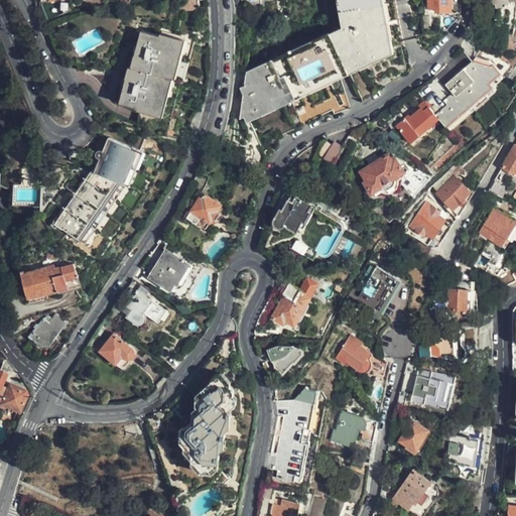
[(374,0),(338,0),(342,20),(345,19),(345,27),(338,31),(336,28),(245,75),(240,118),(253,112),(386,47),(386,43),(383,42),(374,0)]
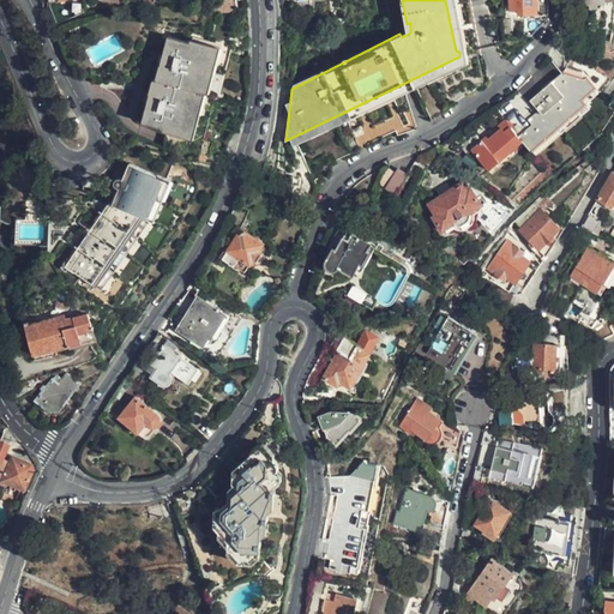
[(535,13),(534,0),(509,0),(510,10),(518,10),(518,14),(535,13)]
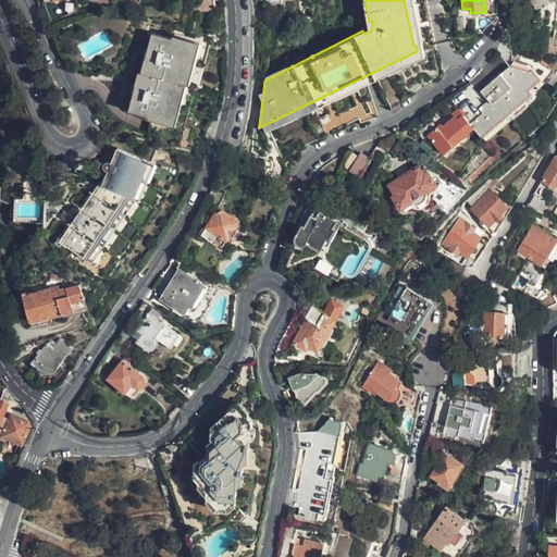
[(527,0),(528,11),(546,9),(545,2),(544,0),(527,0)]
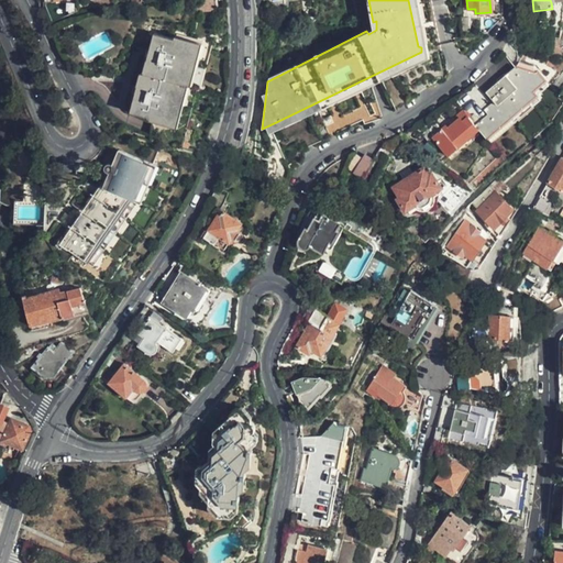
[(185,84),(197,44),(154,32),(147,58),(150,59),(145,74),(142,73),(139,87),(135,86),(130,110),(173,122),(183,83),(185,84)]
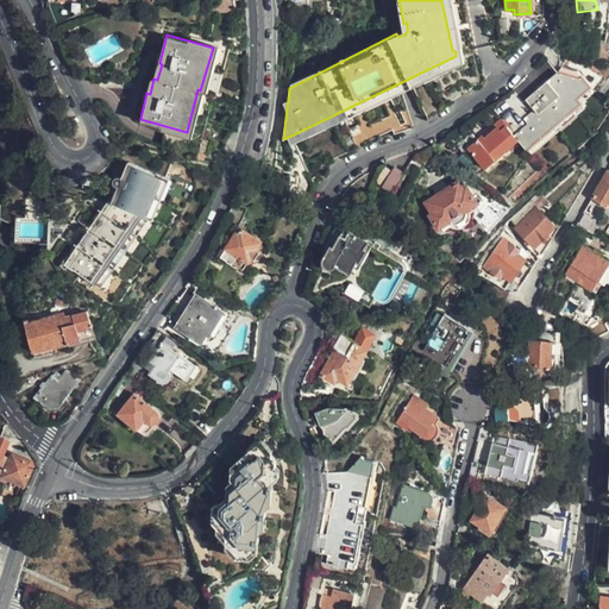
[(529,110),(537,138),(578,98),(575,93),(586,81),(577,70),(575,73),(551,71),(525,98),(527,104),(532,107),(529,110)]
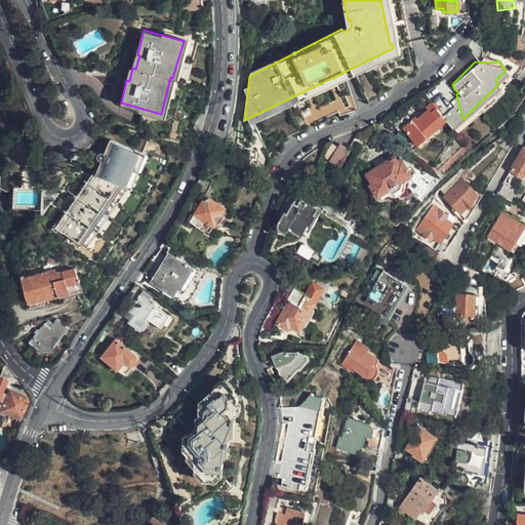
[(454,127),(462,119),(456,94),(450,101),(452,103),(441,113),(445,117),(454,127)]
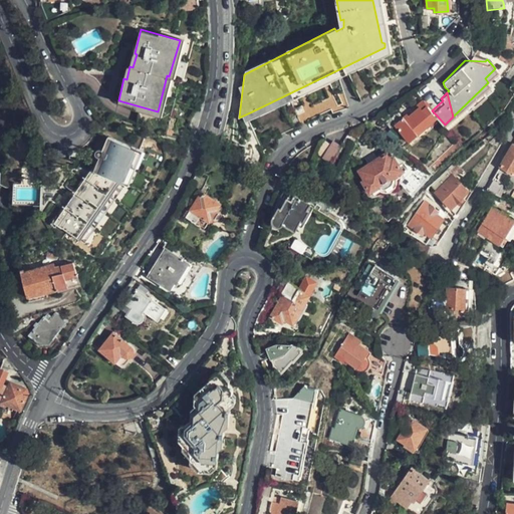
[(436,114),(432,110),(420,97),(415,103),(417,105),(407,115),(403,119),(401,115),(395,110),(382,121),(392,131),(395,127),(408,142),(436,114)]
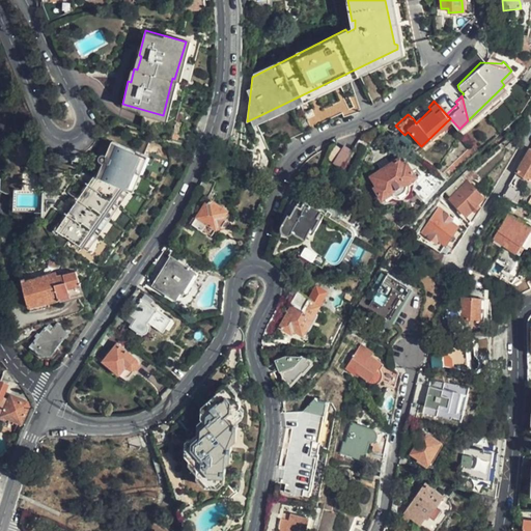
[(270,136),(277,132),(273,123),(266,127),(270,136)]
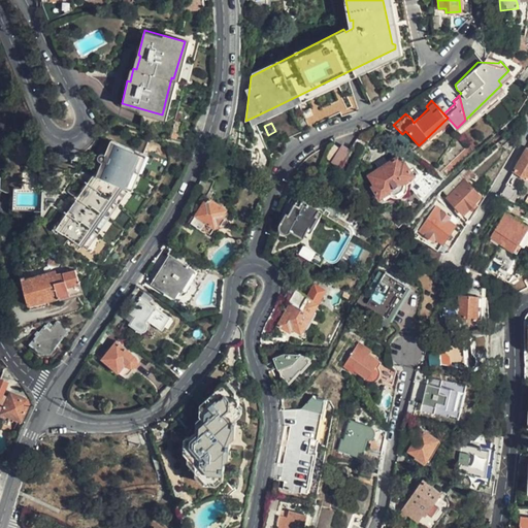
[(123,186),(138,152),(108,138),(103,152),(101,152),(100,152),(99,152),(97,153),(97,154),(96,155),(96,157),(96,158),(96,159),(97,160),(98,160),(99,161),(96,167),(79,196),(77,199),(60,231),(73,238),(74,235),(87,242),(121,185),(123,186)]
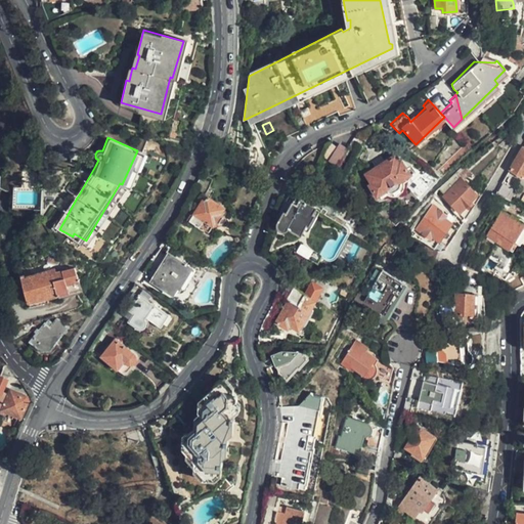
[(339,144),(330,161),(337,166),(346,148),(339,144)]
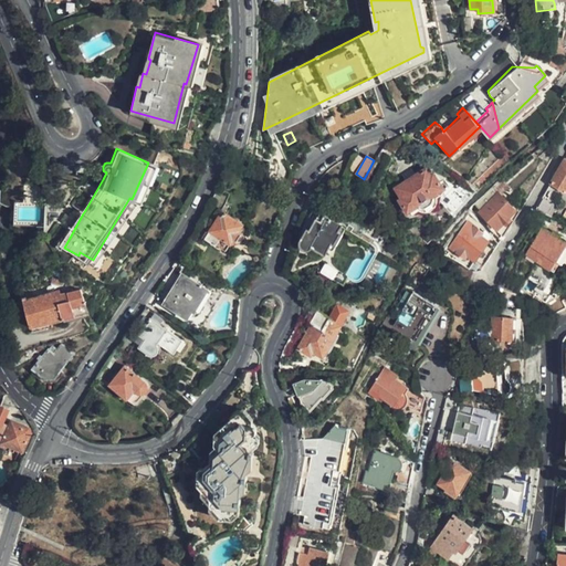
[(565,159),(551,185),(565,192),(565,190),(565,159)]
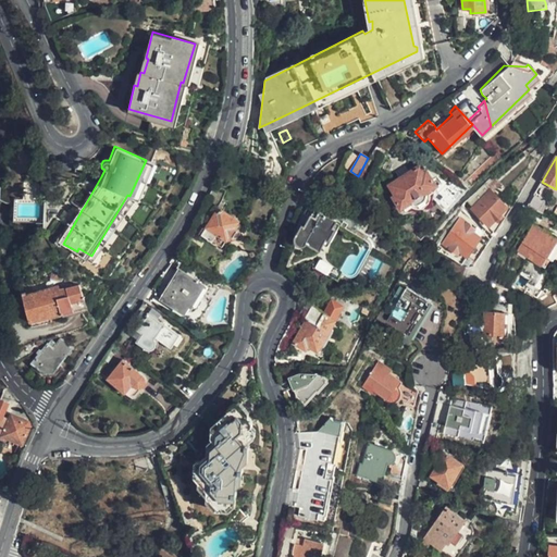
[(153,164),(146,160),(130,196),(127,195),(91,256),(78,248),(77,251),(95,262),(133,198),(137,199),(153,164)]
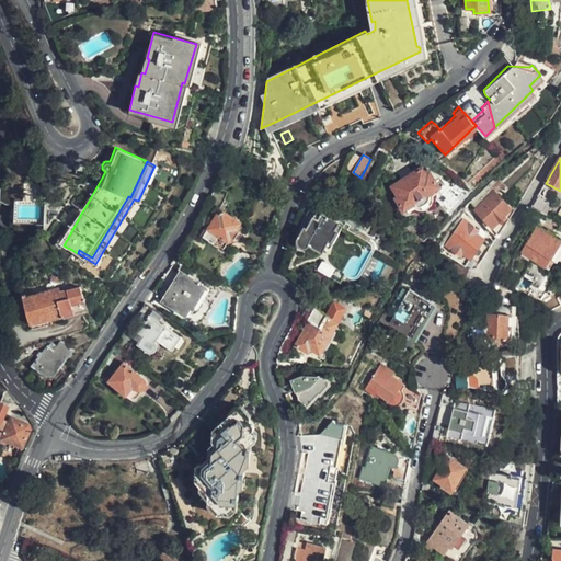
[(426,175),(422,168),(411,174),(411,176),(403,181),(402,180),(391,186),(399,197),(396,199),(403,210),(414,204),(416,205),(420,206),(423,205),(425,203),(427,201),(428,197),(427,194),(437,187),(428,173),(426,175)]
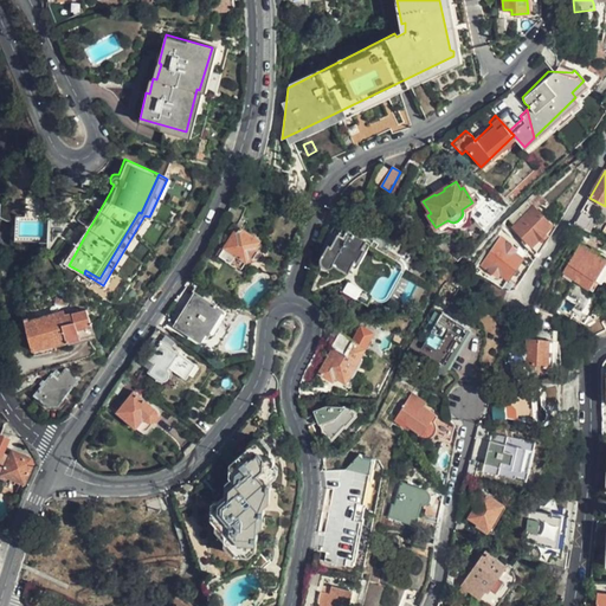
[(530,244),(539,237),(545,231),(549,226),(532,210),(513,227),(530,244)]
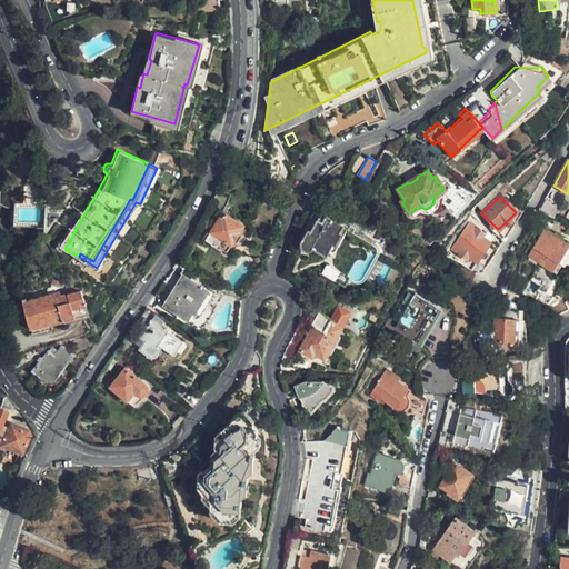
[(83,215),(86,211),(75,205),(72,208),(83,215)]
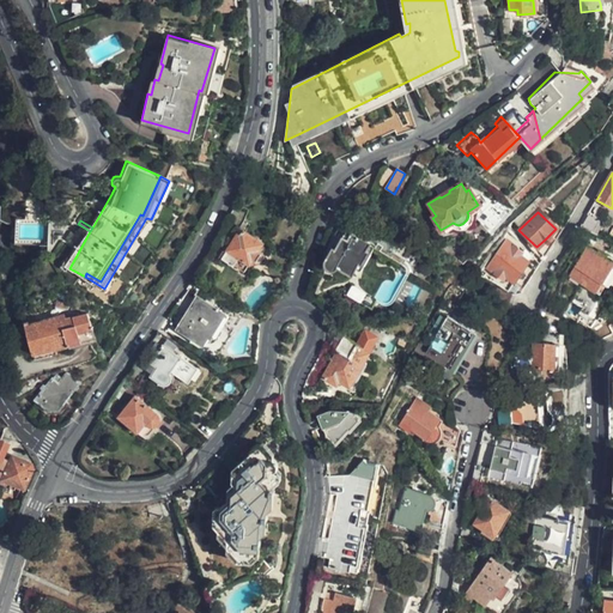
[(370,252),(375,243),(340,226),(337,235),(343,238),(335,252),(331,249),(325,262),(322,267),(323,269),(323,271),(325,273),(326,274),(327,275),(328,275),(331,277),(332,277),(334,277),(335,277),(338,275),(339,274),(339,273),(343,271),(357,278),(363,266),(369,268),(376,255),(370,252)]
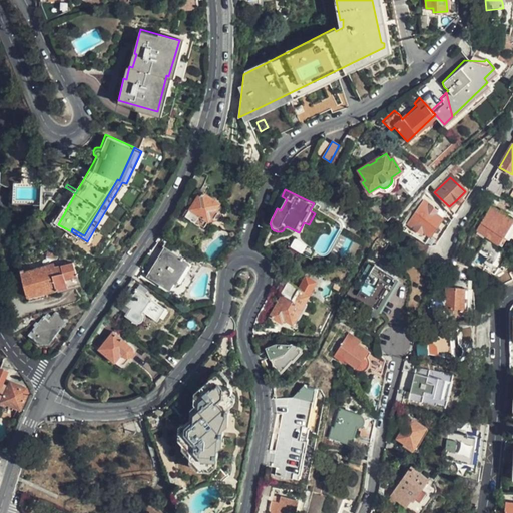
[(198,195),(185,218),(202,229),(208,220),(213,220),(218,211),(216,205),(218,203),(203,194),(198,195)]
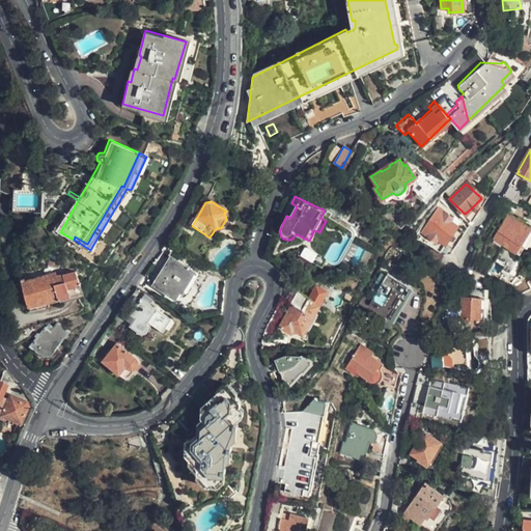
[(477,202),(472,207),(476,212),(481,206),(477,202)]
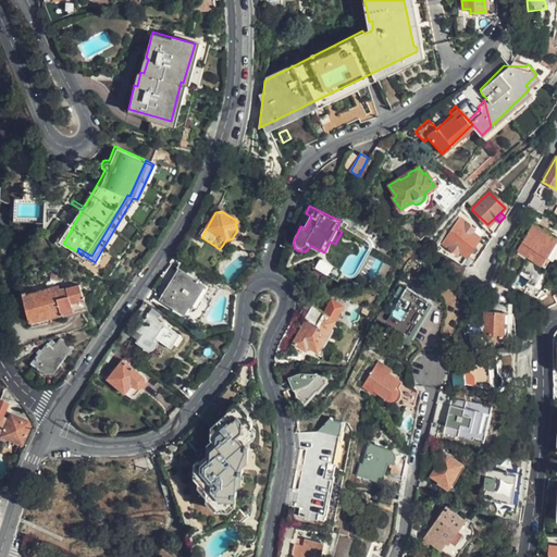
[(466,257),(479,238),(471,233),(473,230),(458,219),(442,245),(457,255),(458,251),(466,257)]
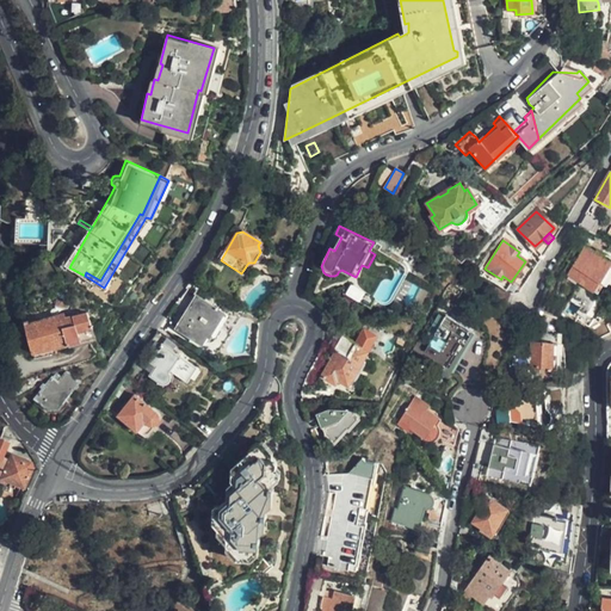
[(380,246),(374,242),(369,251),(375,254),(380,246)]
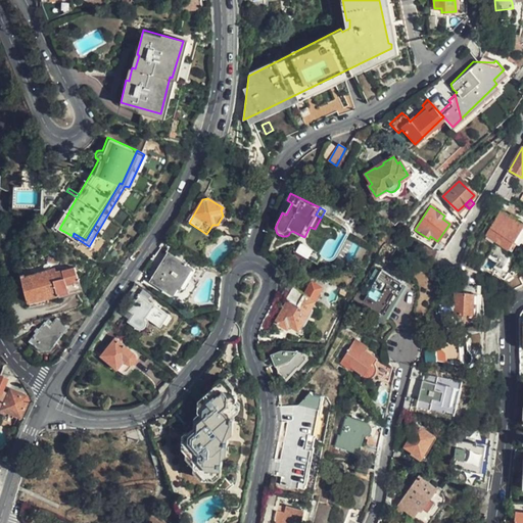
[(508,249),(522,225),(522,224),(500,209),(484,235),(508,249)]
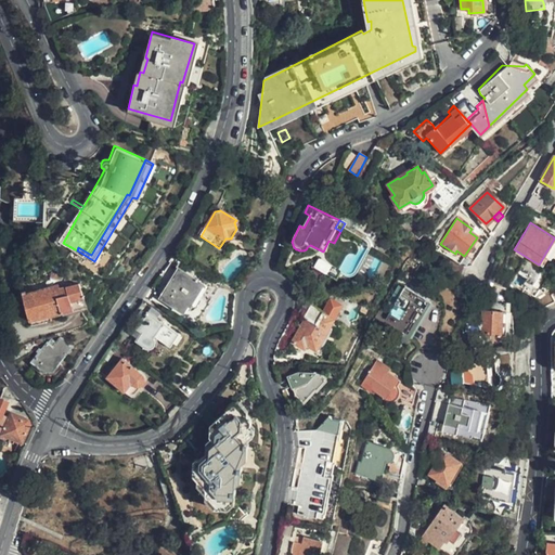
[(194,295),(202,283),(178,269),(159,297),(183,312),(188,304),(193,307),(198,298),(194,295)]
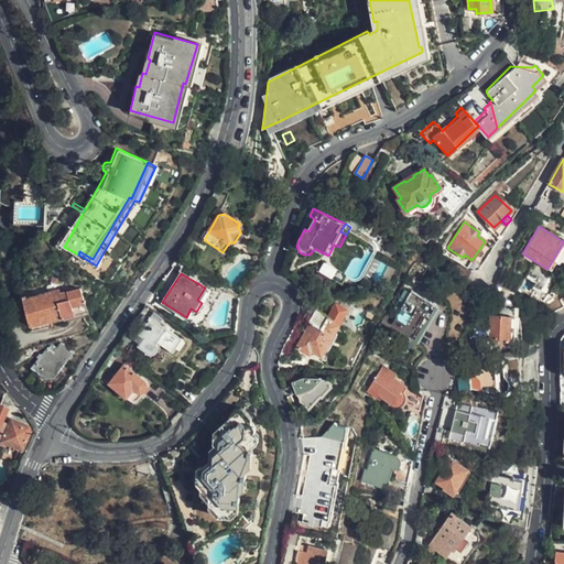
[(56,293),(55,290),(23,297),(32,331),(53,324),(52,322),(64,318),(87,313),(80,288),(56,293)]
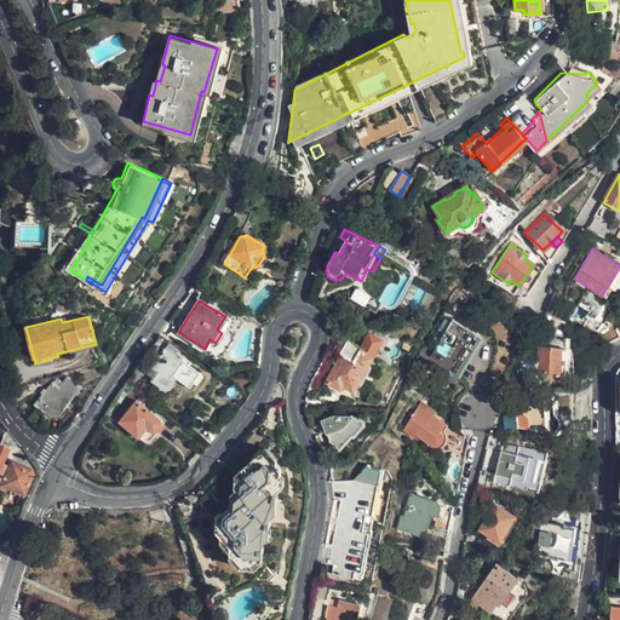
[(230,320),(225,316),(217,329),(222,333),(230,320)]
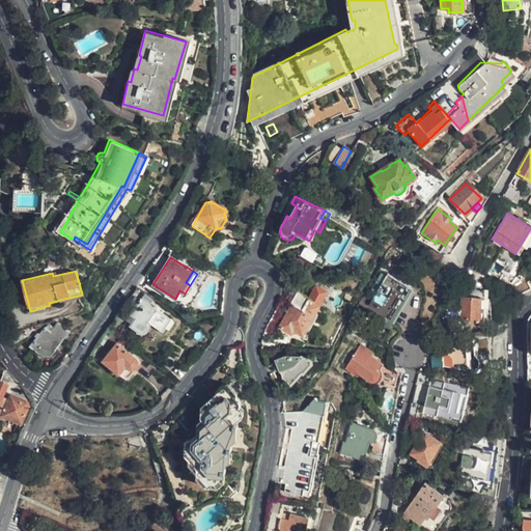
[(470,280),(477,283),(480,277),(472,274),(470,280)]
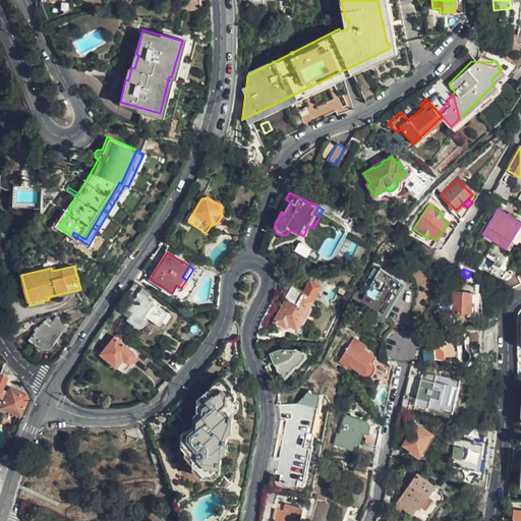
[(401,294),(406,284),(383,270),(363,305),(385,316),(385,314),(397,292),(401,294)]
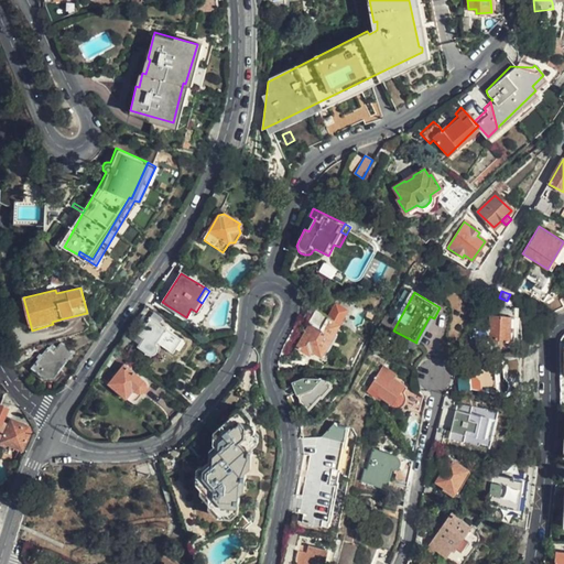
[(563,306),(556,295),(544,302),(552,314),(563,306)]
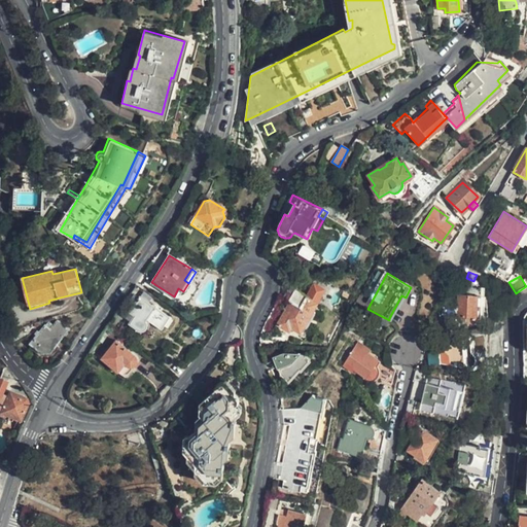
[(472,287),(480,283),(473,281),(466,278),(463,286),(466,286),(472,287)]
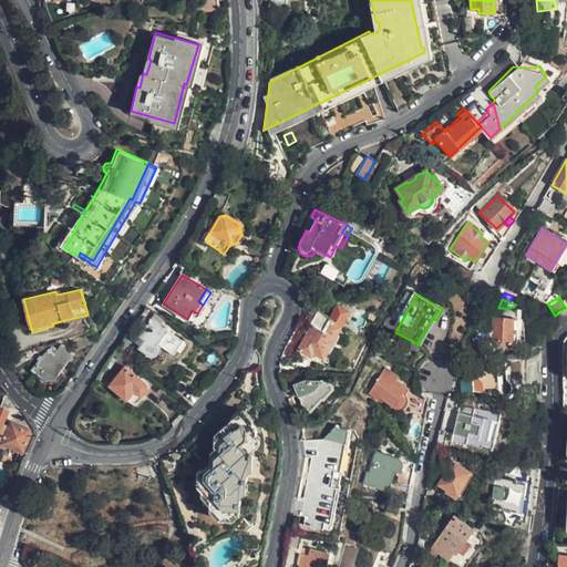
[(502,318),(502,308),(498,308),(491,307),(483,317),(492,318),(502,318)]
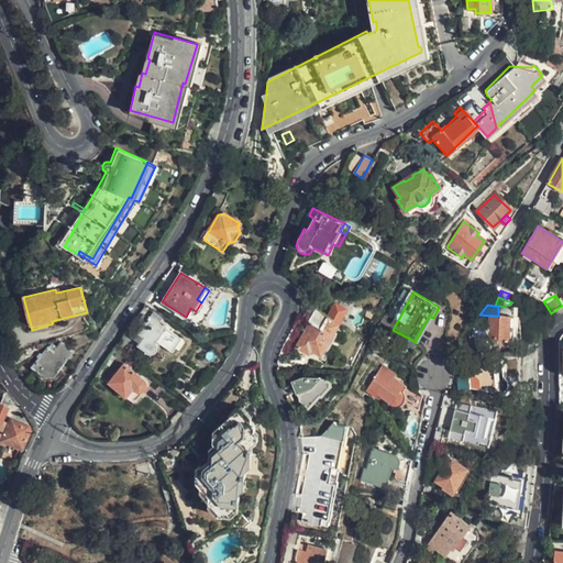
[(320,355),(346,310),(340,306),(339,308),(333,306),(328,317),(316,310),(309,306),(304,316),(309,319),(307,322),(310,323),(297,348),(308,353),(310,350),(320,355)]
